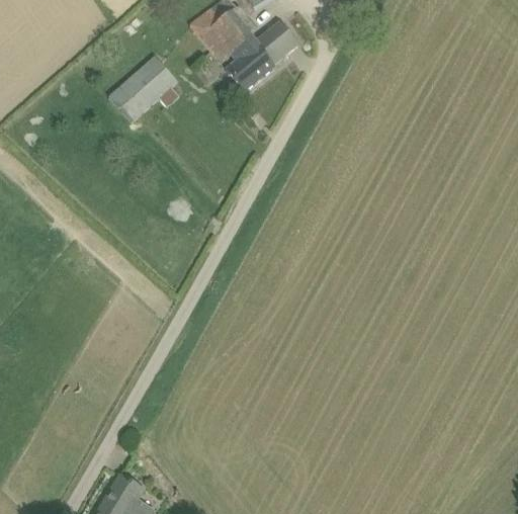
[(163,1),(162,0),(143,0),(144,1),(152,10),(163,1)]
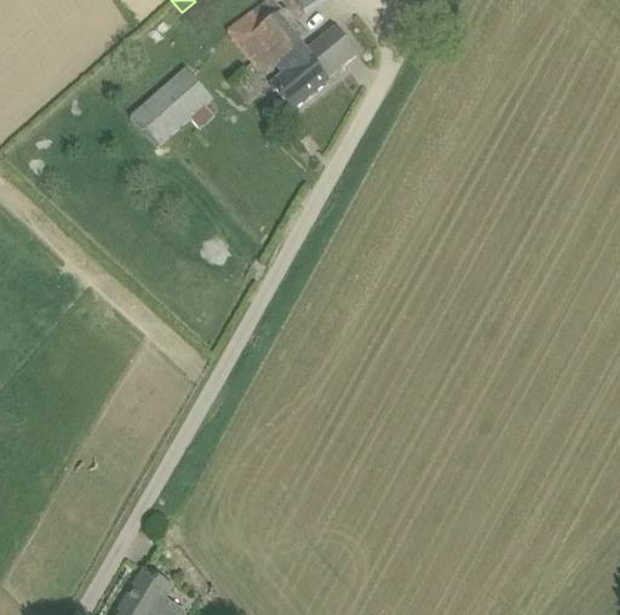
[(357,50),(337,24),(336,23),(308,45),(302,38),(309,33),(287,5),(282,9),(275,0),(262,0),(227,28),(264,75),(275,67),(281,73),(271,81),(292,109),(331,79),(327,75),(357,50)]
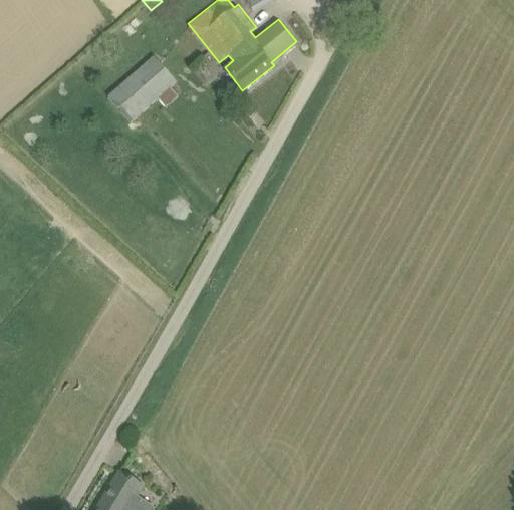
[(107,95),(131,121),(177,80),(154,54),(107,95)]
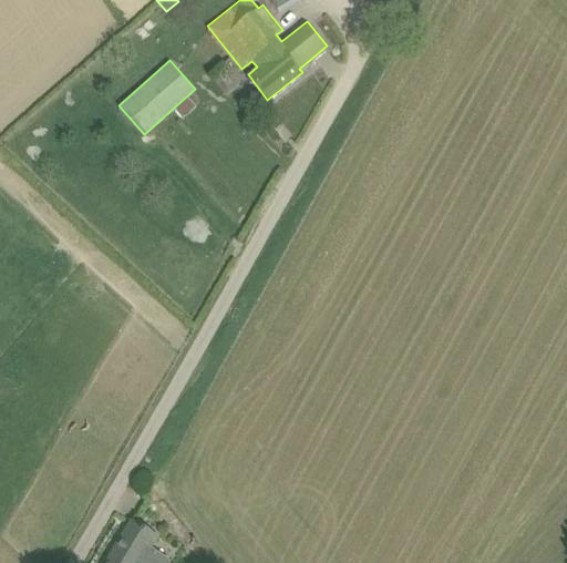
[(133,519),(125,532),(106,562),(166,562),(171,558),(153,546),(160,535),(133,519)]
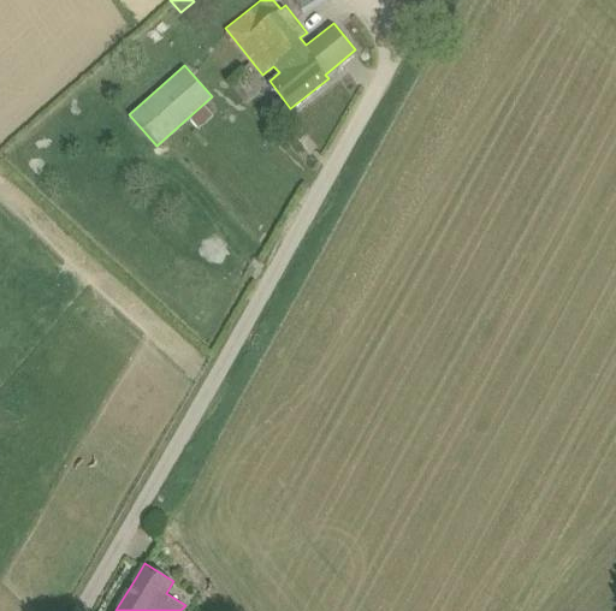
All buildings are outlined.
